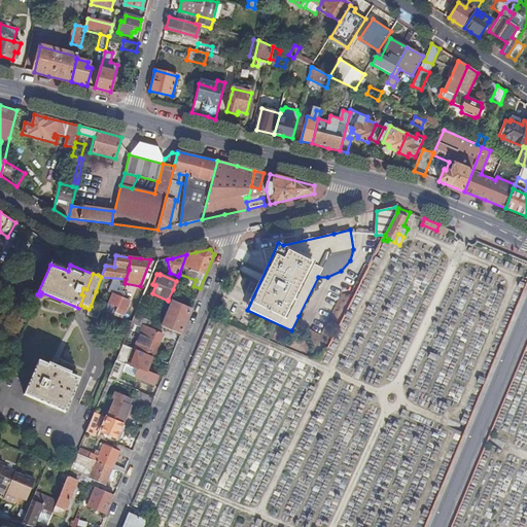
[(168,300),(173,302),(182,306),(186,294),(173,289),(168,300)]
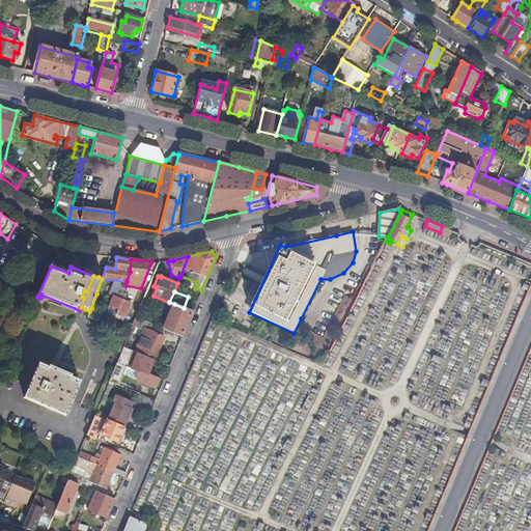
[(101,296),(96,294),(91,308),(100,312),(106,314),(107,311),(104,310),(105,308),(98,305),(101,296)]
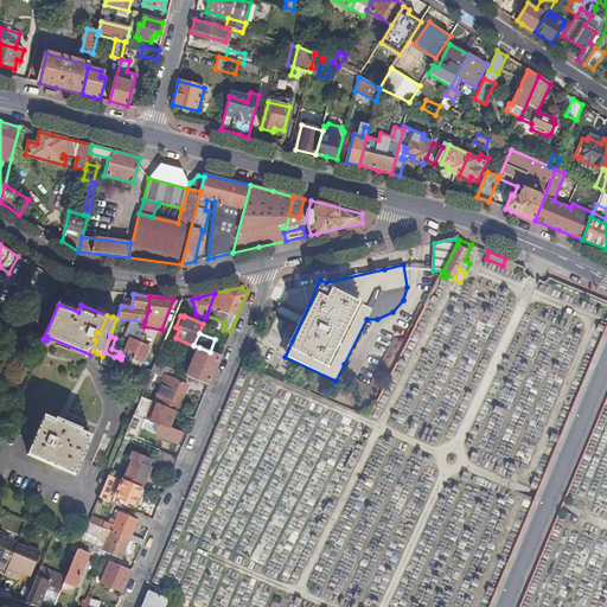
[(134,360),(141,344),(131,339),(126,351),(132,353),(129,359),(134,360)]
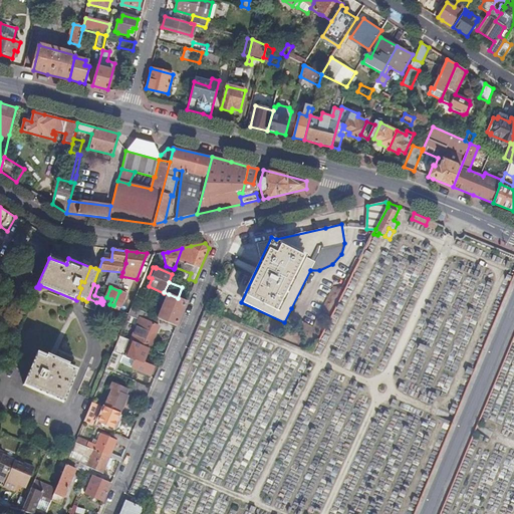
[(136,296),(134,302),(139,305),(145,290),(140,288),(136,296)]
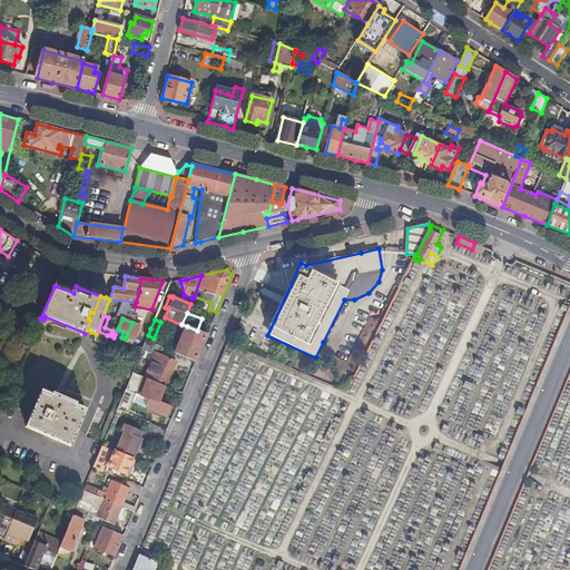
[(140,326),(133,323),(126,338),(134,342),(140,326)]
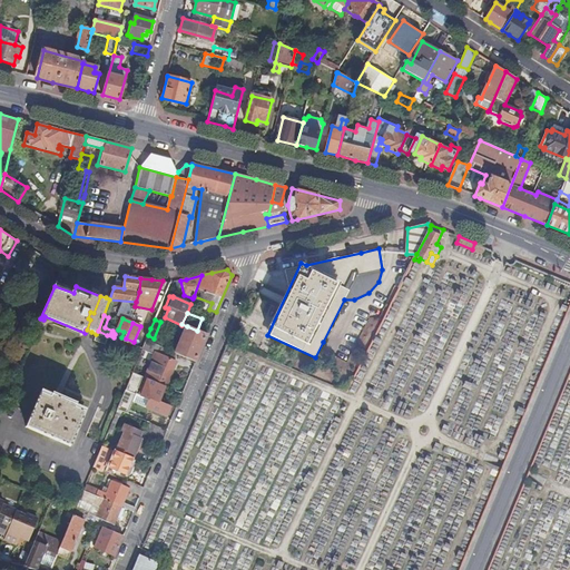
[(136,346),(143,349),(146,342),(147,337),(148,335),(150,328),(145,325),(136,346)]
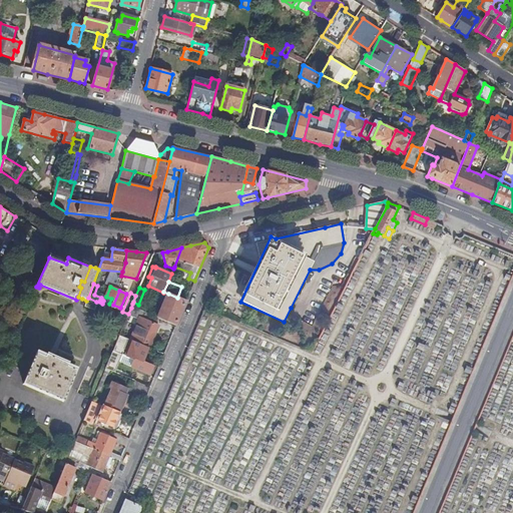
[(159,319),(176,326),(181,314),(186,302),(177,298),(168,294),(164,301),(164,308),(161,308),(157,319),(159,319)]
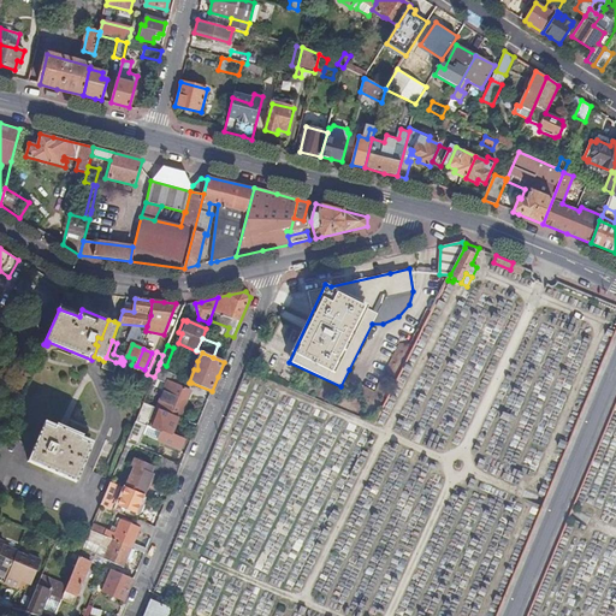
[(116,362),(106,357),(104,361),(101,368),(112,372),(116,362)]
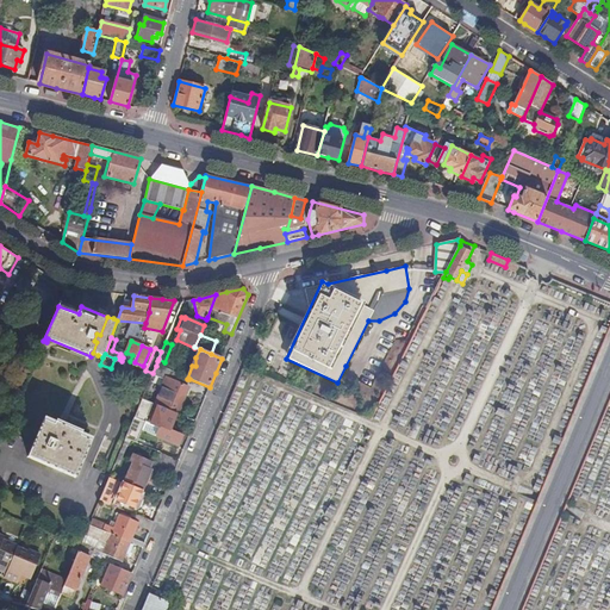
[(159,405),(176,414),(187,387),(186,387),(190,379),(187,379),(161,367),(156,366),(153,373),(151,374),(166,380),(155,405),(159,405)]
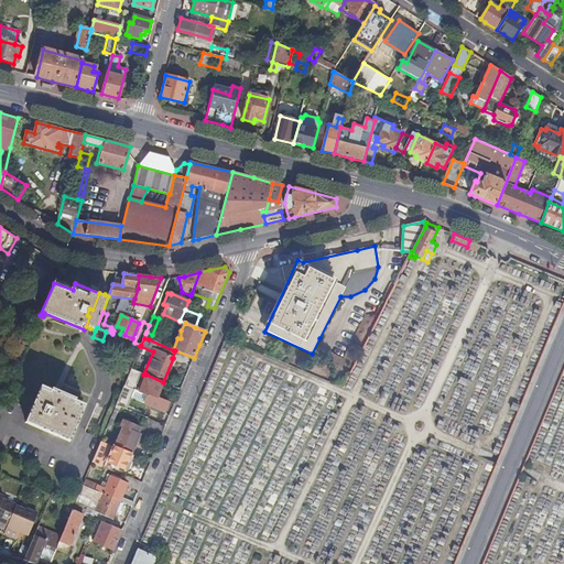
[(213,370),(219,372),(226,356),(228,357),(229,353),(221,349),(213,370)]
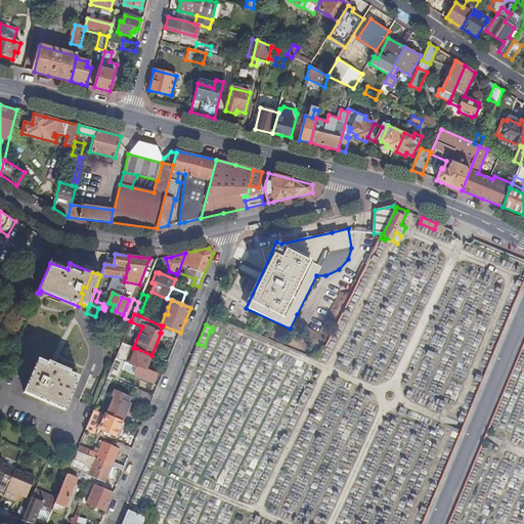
[(122,343),(107,377),(123,383),(127,372),(128,367),(124,366),(131,347),(122,343)]
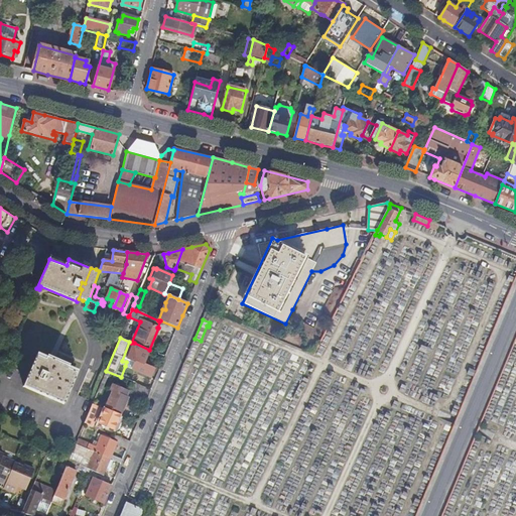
[(143,364),(149,350),(134,343),(130,352),(128,351),(125,357),(128,359),(135,362),(132,369),(150,376),(153,368),(143,364)]
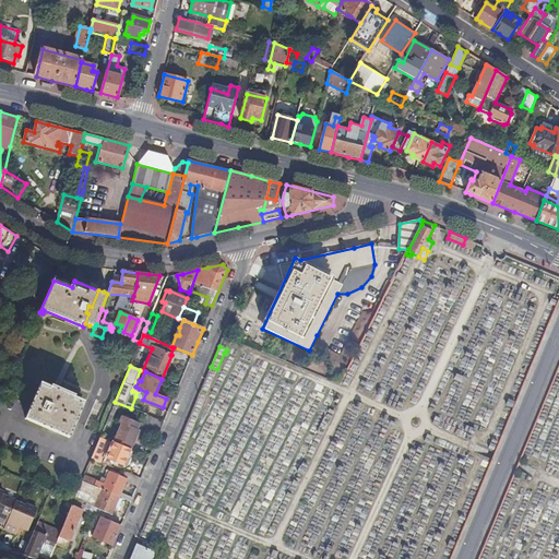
[(75,399),(60,392),(59,395),(40,387),(26,418),(70,438),(84,406),(74,402),(75,399)]
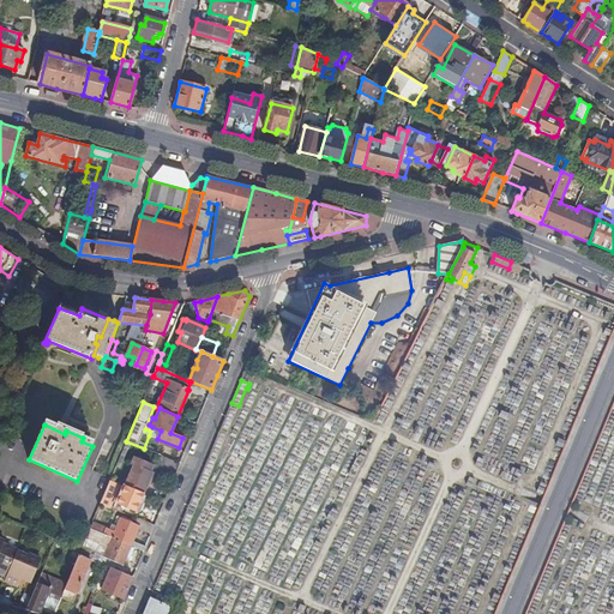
[(150,431),(149,435),(157,439),(161,431),(152,427),(150,431)]
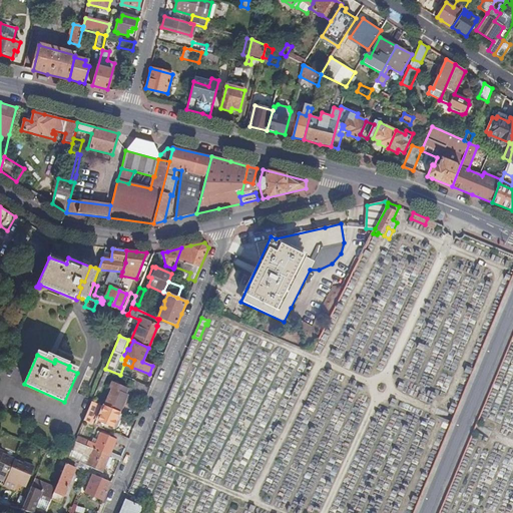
[(131,392),(146,398),(150,388),(135,381),(131,392)]
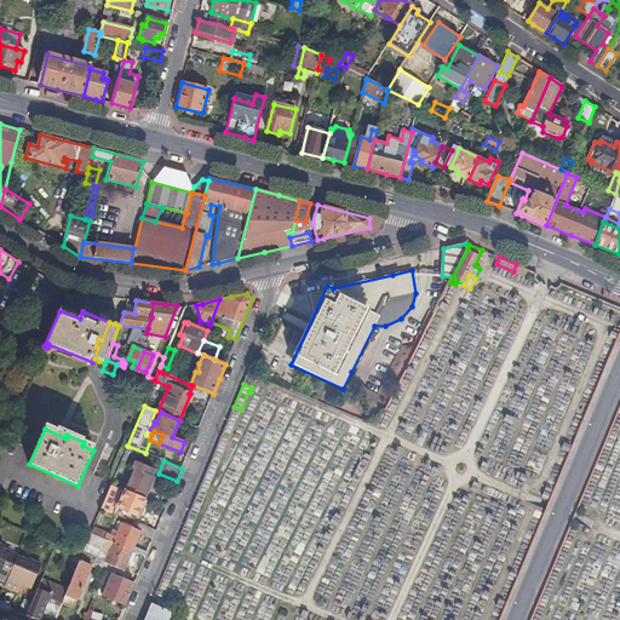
[(124,486),(122,489),(124,491),(144,499),(154,477),(151,476),(154,469),(136,461),(132,470),(135,471),(127,487),(124,486)]
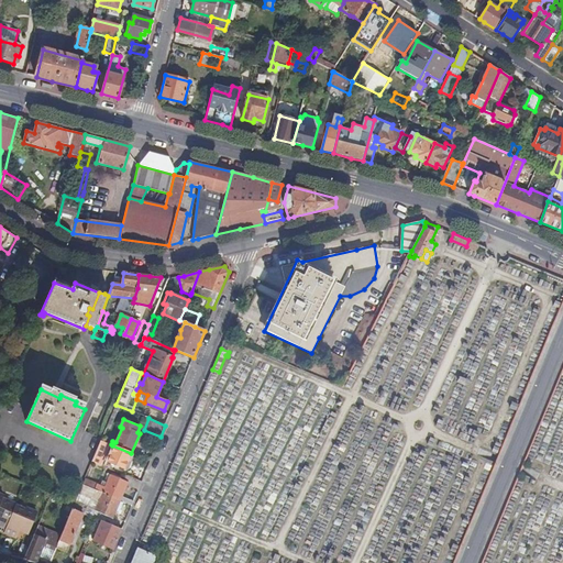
[(101,440),(91,462),(110,470),(112,466),(102,462),(110,444),(101,440)]
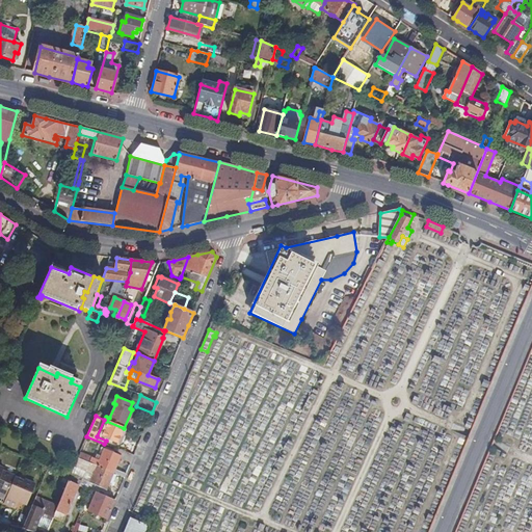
[(124,434),(126,429),(124,428),(106,421),(103,428),(105,429),(102,436),(117,443),(122,433),(124,434)]
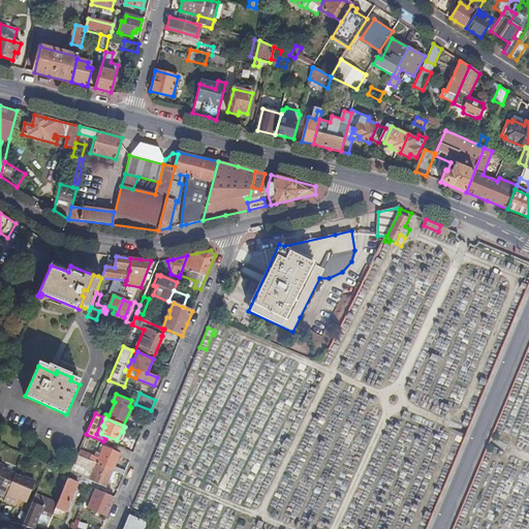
[(113,470),(124,475),(126,470),(115,466),(119,456),(130,460),(133,453),(129,452),(116,446),(114,450),(100,445),(97,452),(100,453),(98,459),(91,456),(89,460),(113,470)]
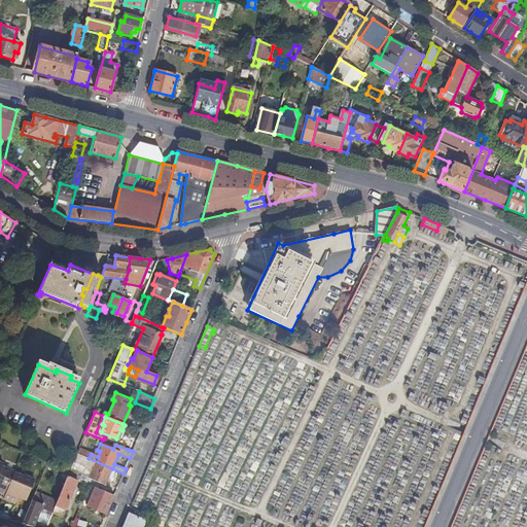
[(90,452),(79,449),(77,454),(88,458),(90,452)]
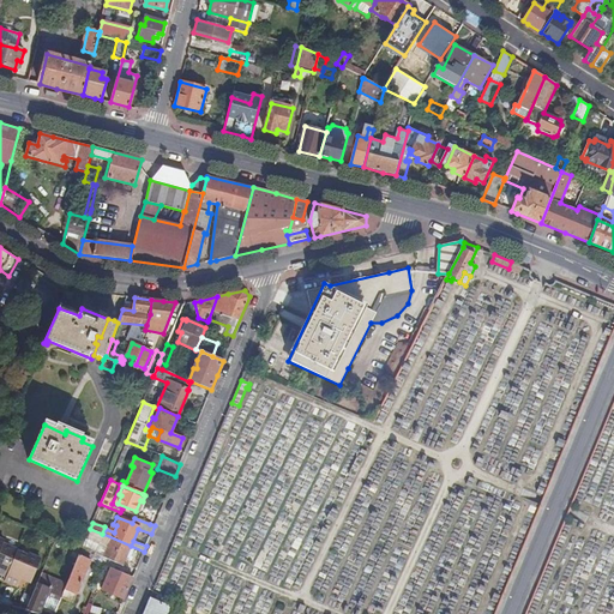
[(124,566),(131,546),(103,534),(102,534),(90,529),(86,539),(104,546),(100,557),(124,566)]
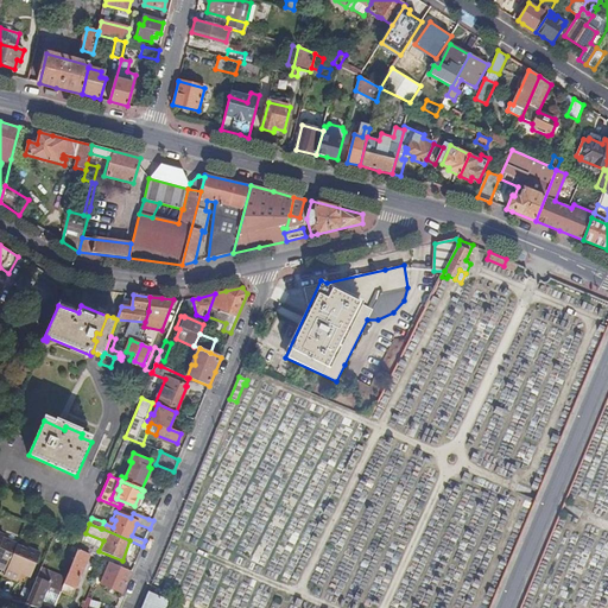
[(0,575),(4,577),(5,576),(16,549),(17,546),(2,539),(4,537),(0,534),(0,575)]
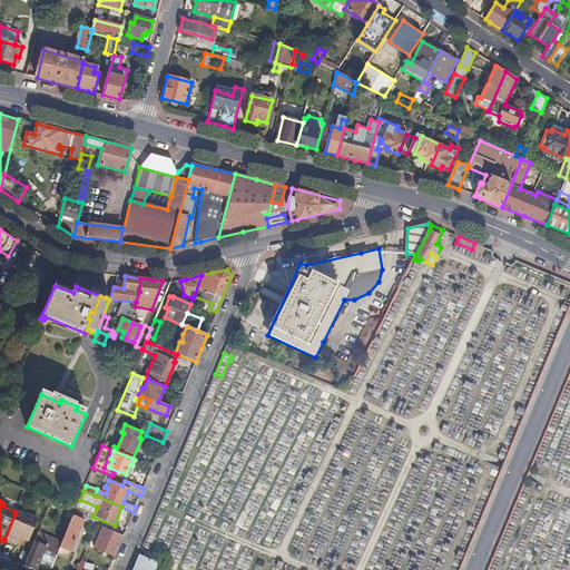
[(27,519),(15,514),(5,540),(17,544),(19,538),(28,541),(37,520),(28,517),(27,519)]
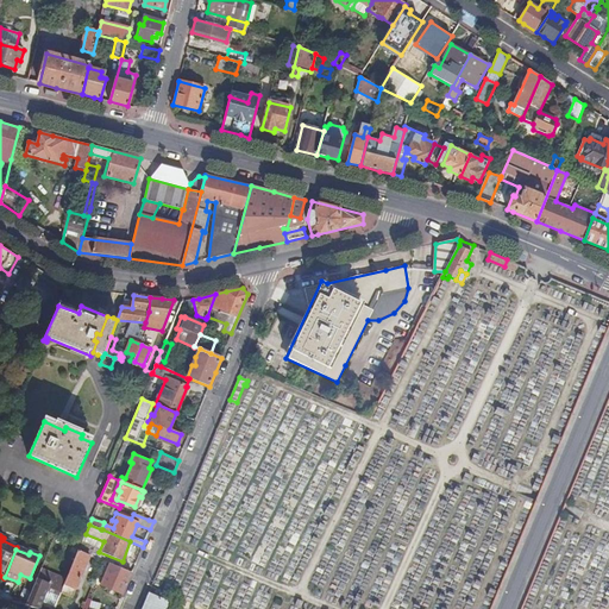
[(75,589),(90,556),(82,552),(79,551),(66,581),(64,584),(75,589)]
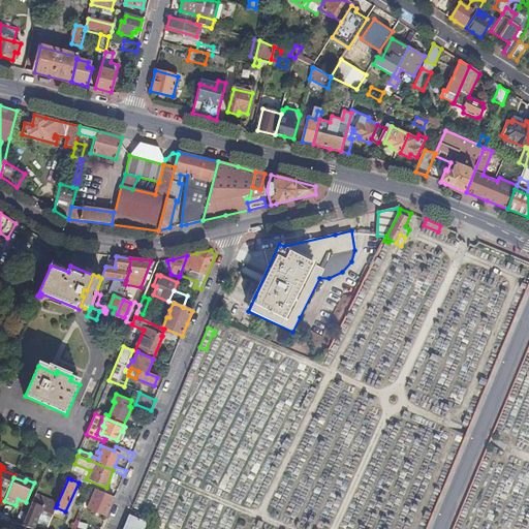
[(115,498),(95,490),(88,508),(106,516),(115,498)]
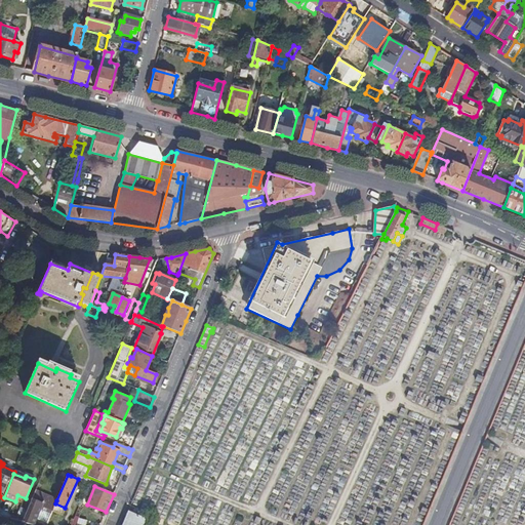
[(55,503),(56,500),(35,490),(22,522),(33,524),(40,510),(51,514),(55,503)]
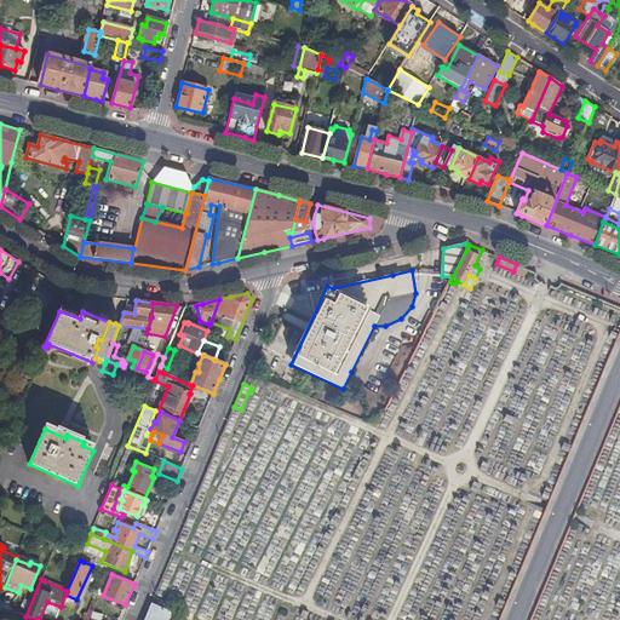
[(167,619),(171,614),(151,606),(144,619),(167,619)]
